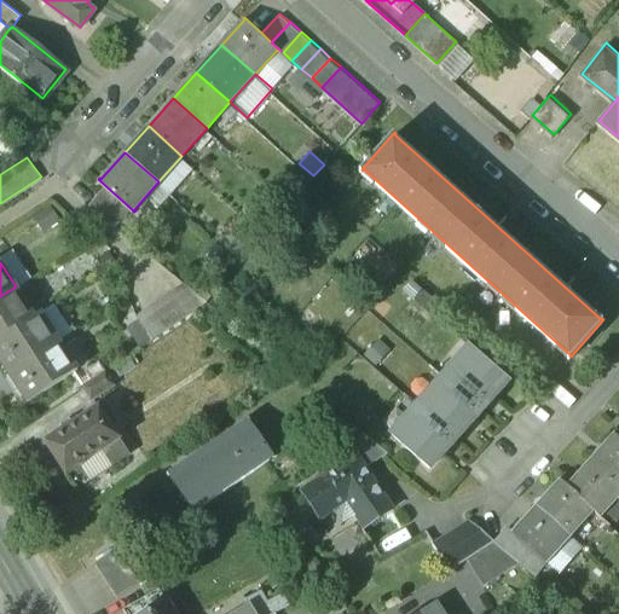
[(207,301),(184,282),(172,289),(189,313),(207,301)]
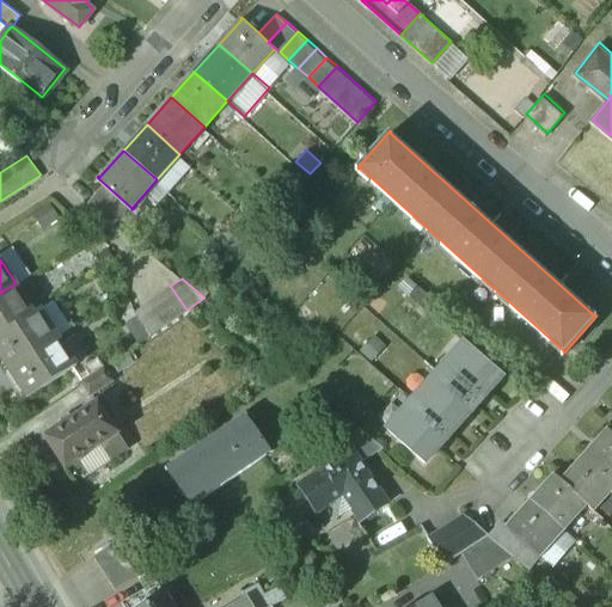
[(16,283),(0,293),(0,332),(35,311),(16,283)]
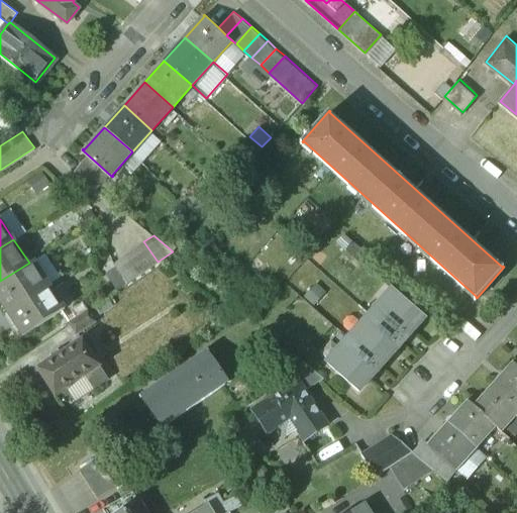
[(158,262),(143,241),(133,248),(147,269),(158,262)]
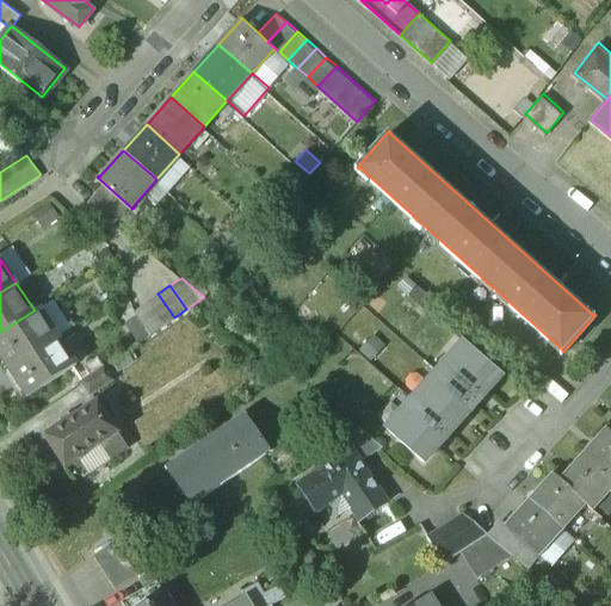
[(174,317),(158,294),(147,301),(162,325),(174,317)]
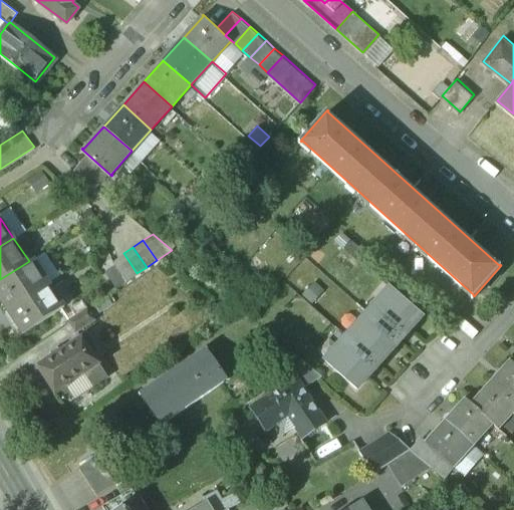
[(137,273),(123,253),(113,260),(126,280),(137,273)]
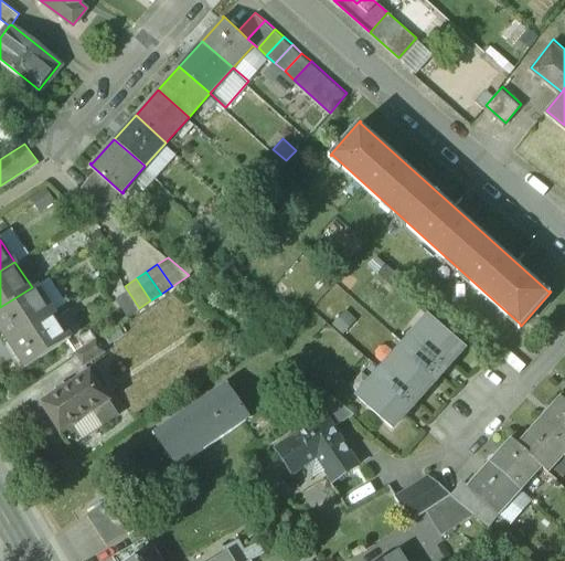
[(32,287),(0,307),(0,325),(9,339),(54,309),(36,284),(32,287)]
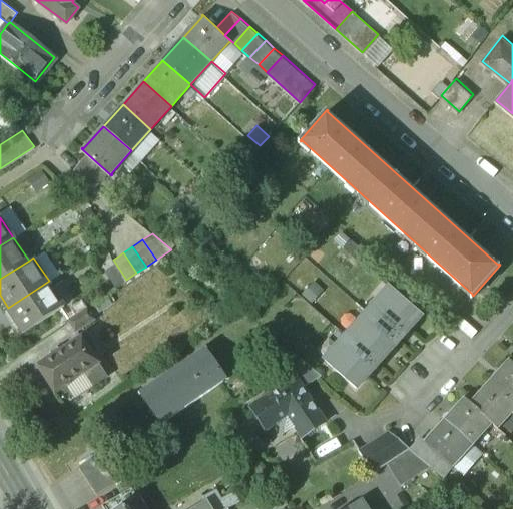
[(49,281),(8,308),(23,331),(64,305),(49,281)]
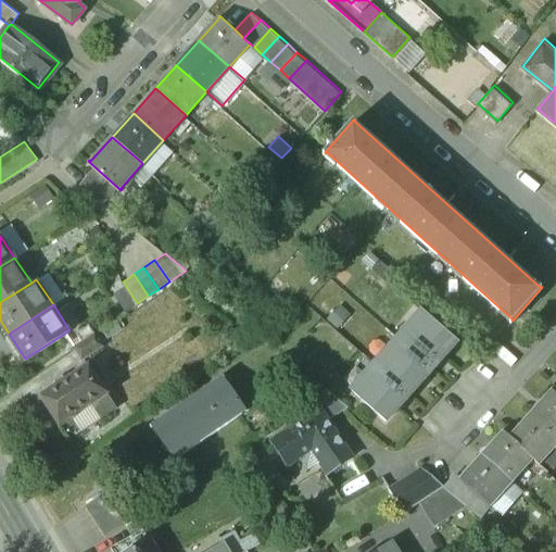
[(421,312),(397,338),(432,368),(455,342),(421,312)]
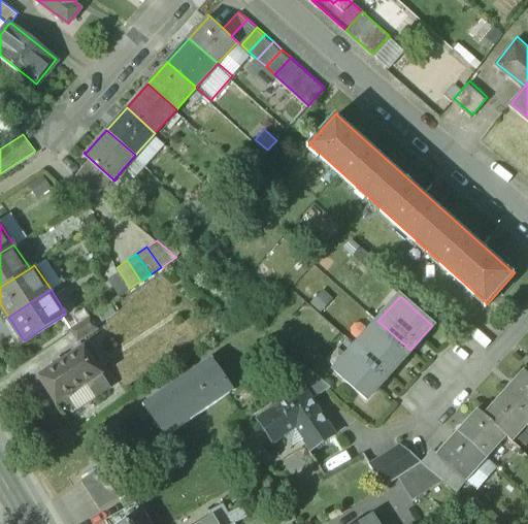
[(110,301),(90,315),(98,327),(105,322),(103,319),(116,310),(110,301)]
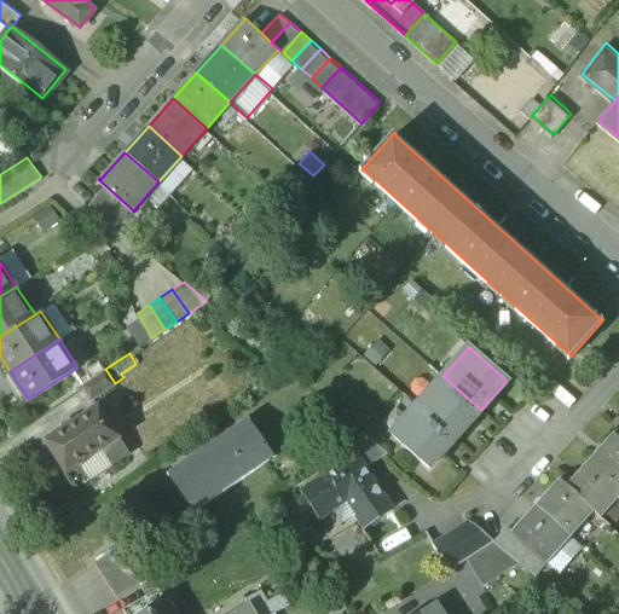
[(105,369),(84,384),(93,398),(115,383),(105,369)]
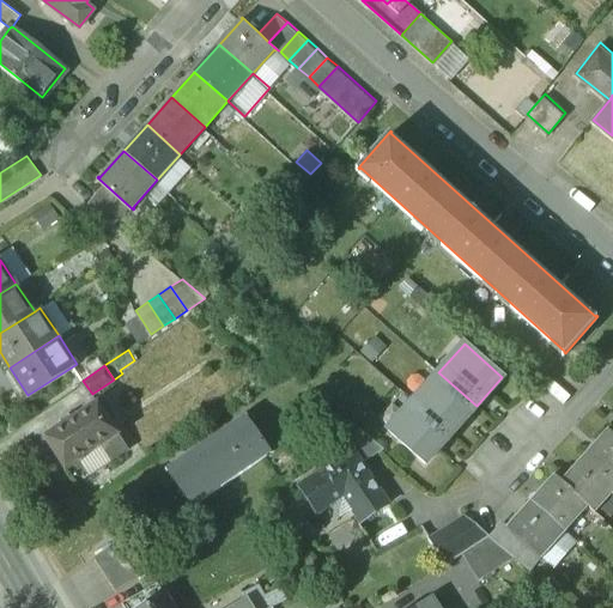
[(438,372),(413,402),(451,435),(477,406),(438,372)]
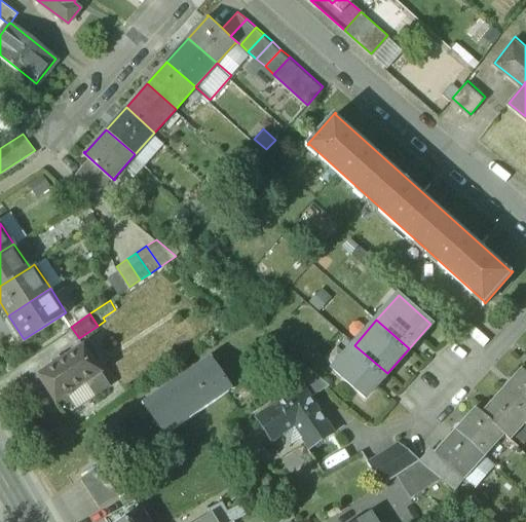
[(110,382),(84,343),(38,372),(57,401),(88,380),(96,392),(110,382)]
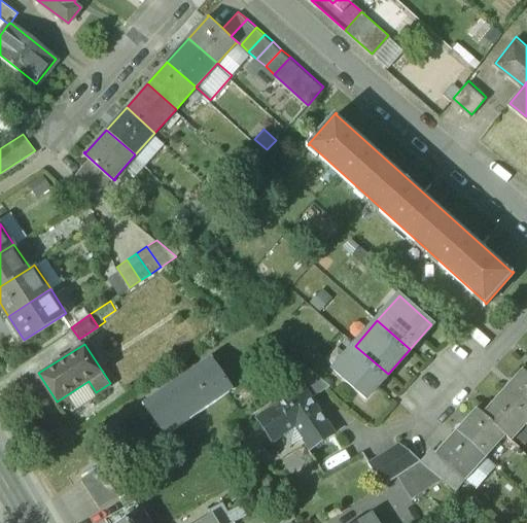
[(355,346),(334,371),(365,398),(388,374),(355,346)]
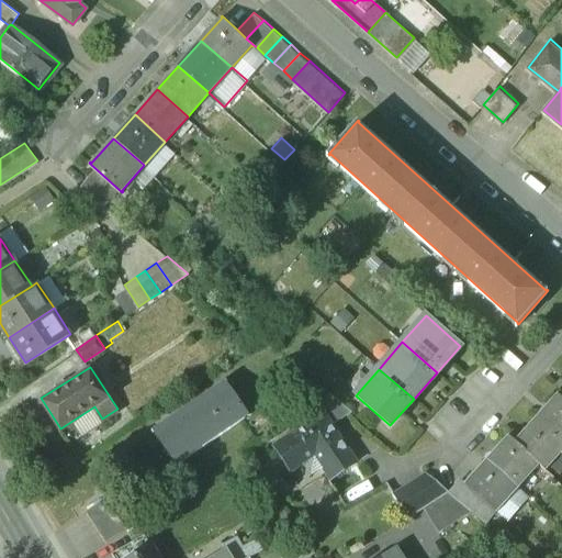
[(225,380),(154,428),(177,461),(248,414),(225,380)]
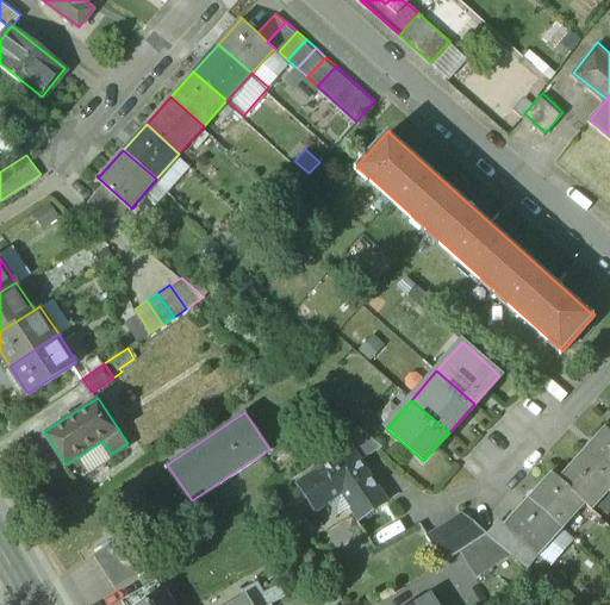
[(358,425),(334,441),(341,453),(350,447),(359,460),(383,444),(358,425)]
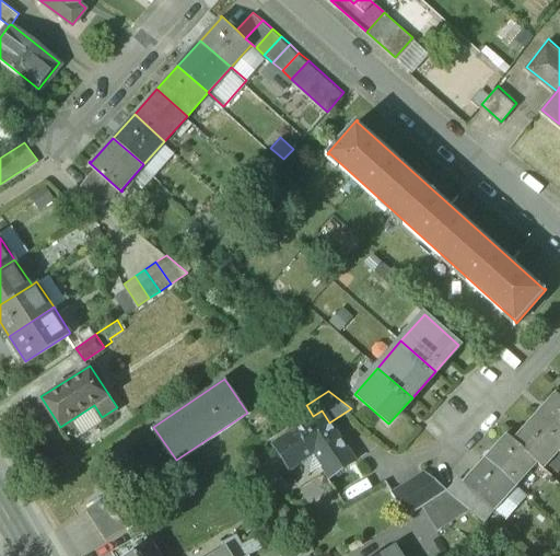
[(556,393),(535,416),(559,439),(559,395),(555,392),(556,393)]
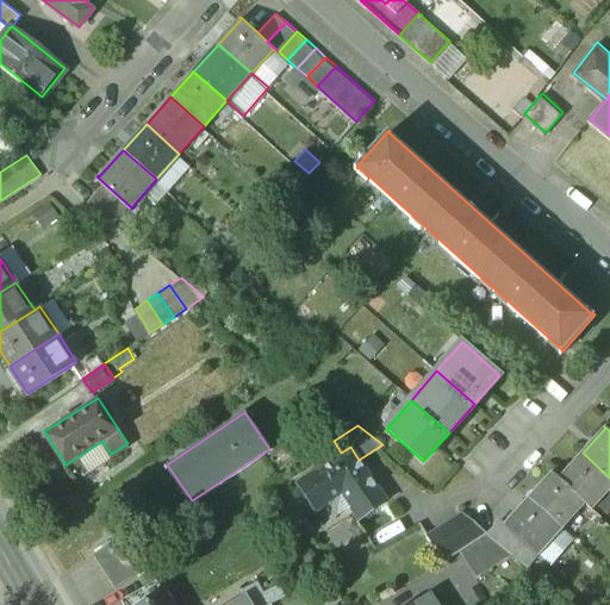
[(341,453),(297,484),(315,510),(341,492),(359,518),(386,500),(359,460),(350,447),(341,453)]
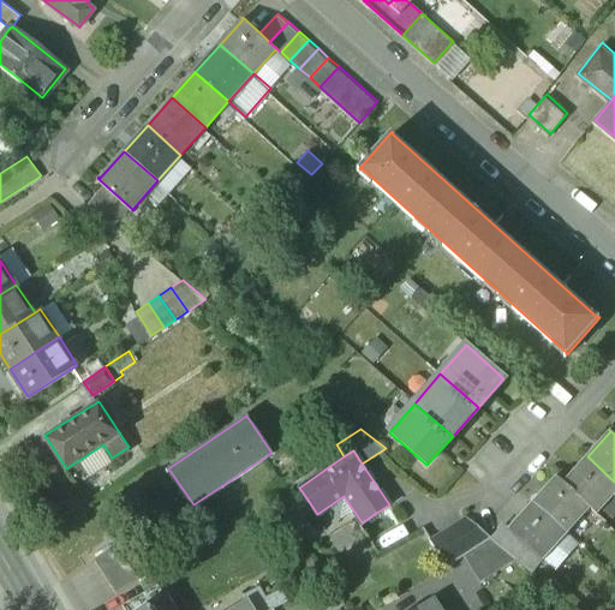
[(614,482),(587,456),(565,483),(563,482),(562,482),(591,507),(597,513),(598,513),(597,512),(614,491),(614,482)]
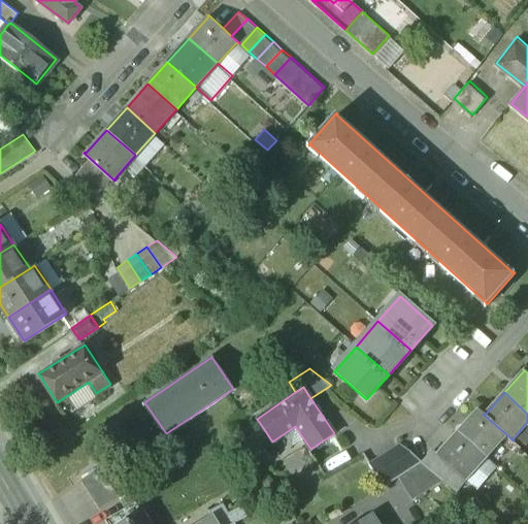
[(477,411),(459,431),(487,457),(505,435),(506,436),(507,435),(483,414),(477,408),(477,410),(477,411)]
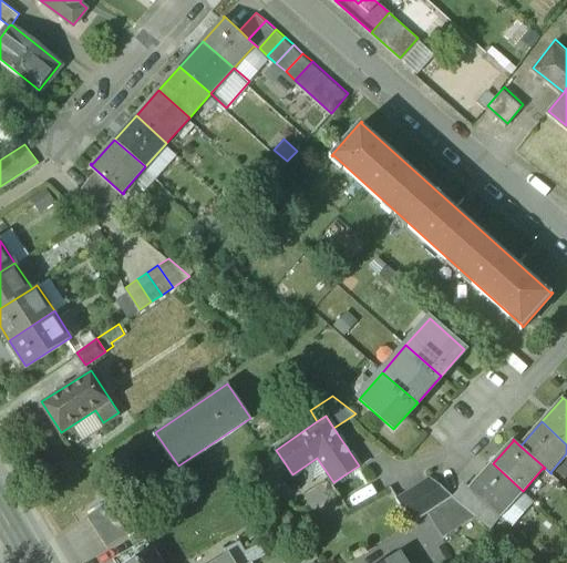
[(493,463),(472,488),(471,487),(470,488),(501,515),(502,517),(503,515),(502,514),(523,491),(493,463)]
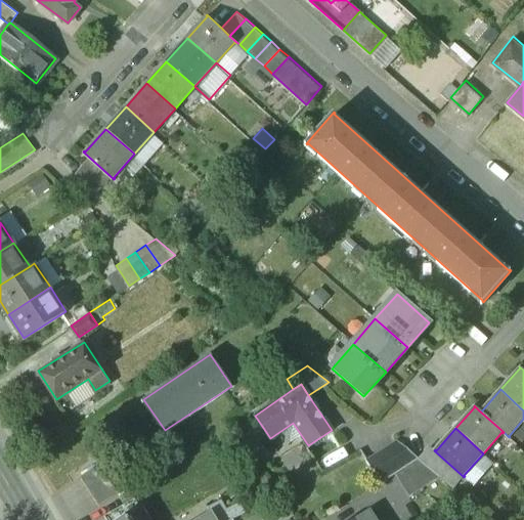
[(398,440),(367,460),(381,481),(395,472),(395,471),(419,457),(398,440)]
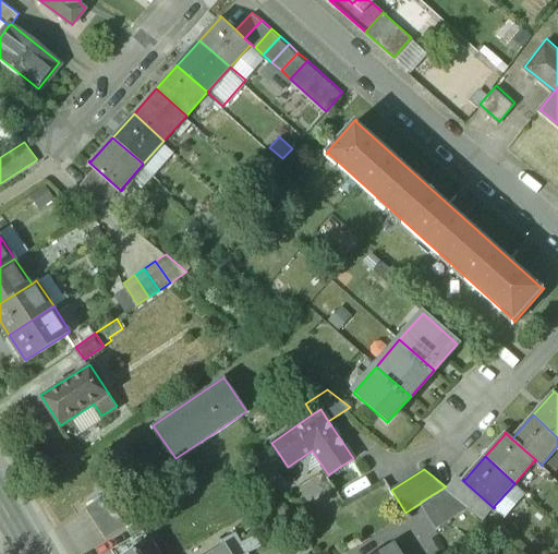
[(493,507),(462,480),(463,479),(458,474),(447,488),(468,506),(483,518),(493,507)]
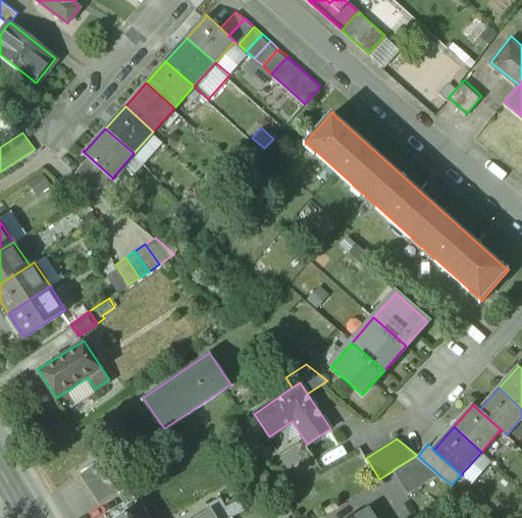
[(394,469),(394,470),(407,493),(437,473),(418,456),(417,455),(394,469)]
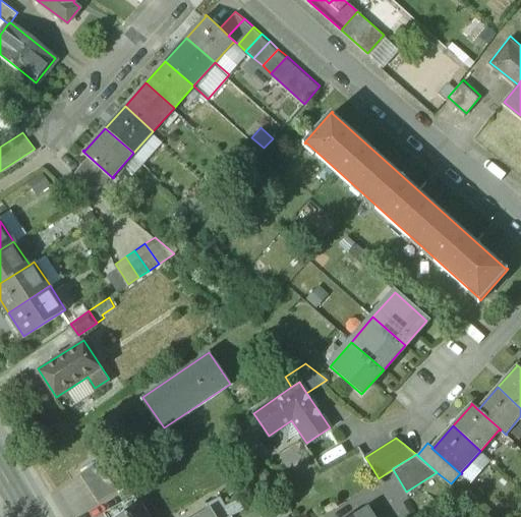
[(99,460),(80,473),(99,501),(117,487),(99,460)]
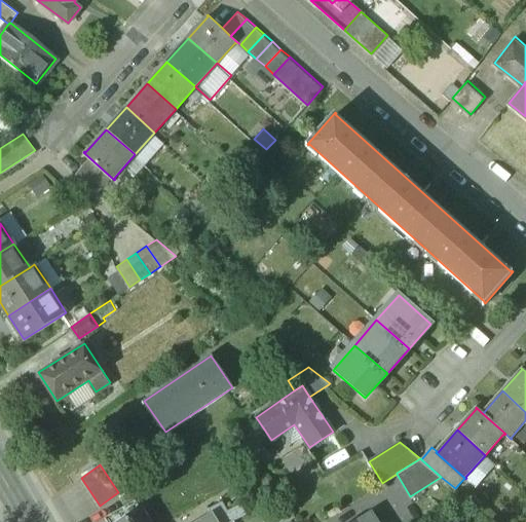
[(135,498),(105,516),(108,521),(144,521),(147,520),(135,498)]
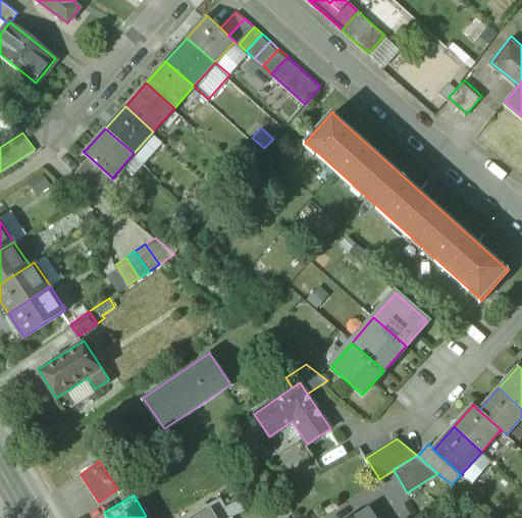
[(375,517),(368,506),(353,516),(354,517),(375,517)]
